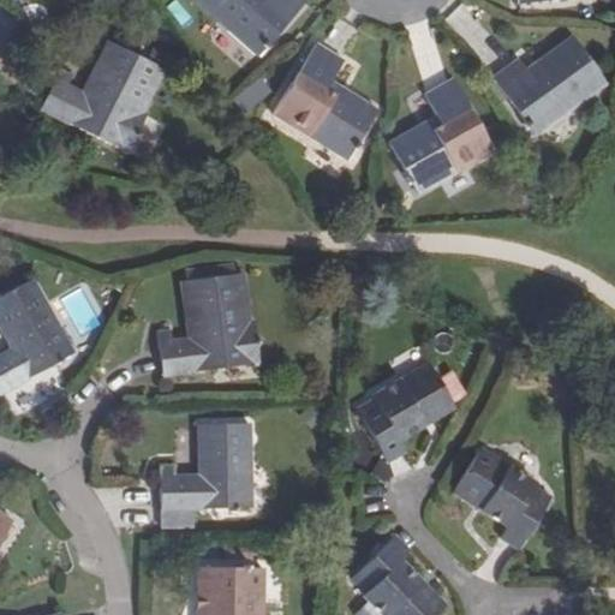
[(266,0),(193,0),(258,58),(308,3),(304,0),(268,0),(268,1),(266,0)]
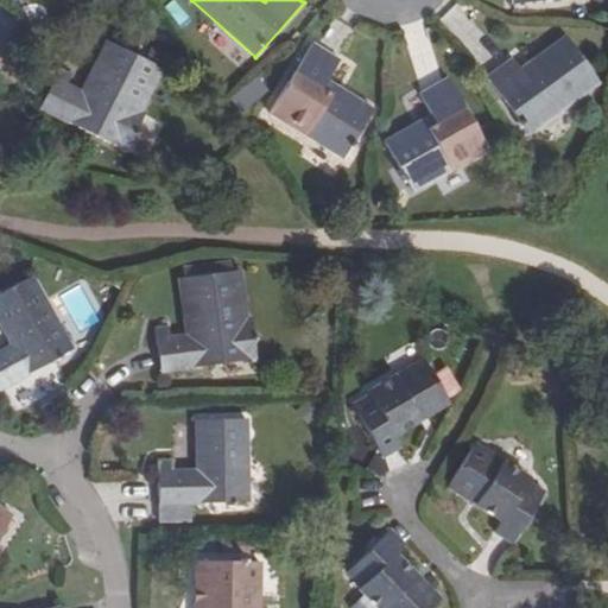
[(524,75),(518,67),(510,56),(483,74),(525,131),(597,80),(565,33),(530,58),(536,67),(524,75)]
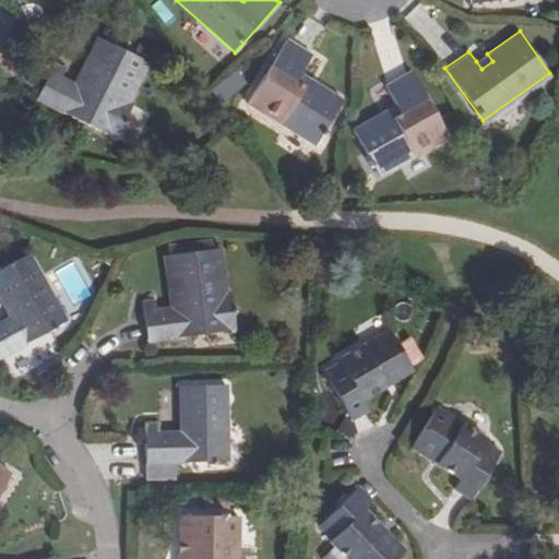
[(133,102),(151,64),(97,38),(73,87),(61,81),(66,70),(55,66),(37,100),(117,140),(134,104),(133,102)]
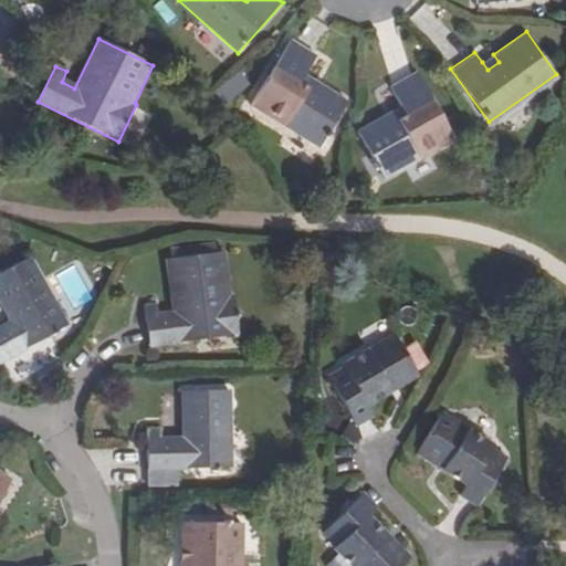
[(305,88),(310,80),(303,75),(315,56),(289,40),(248,104),(317,147),(345,102),(321,86),(315,94),(305,88)]
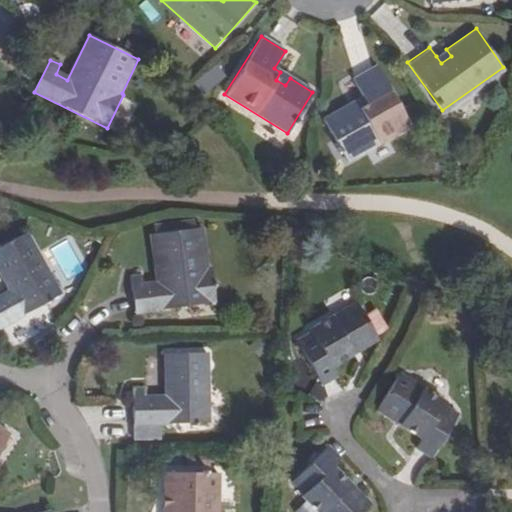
[(446,49),(436,56),(441,63),(451,56),(446,49)]
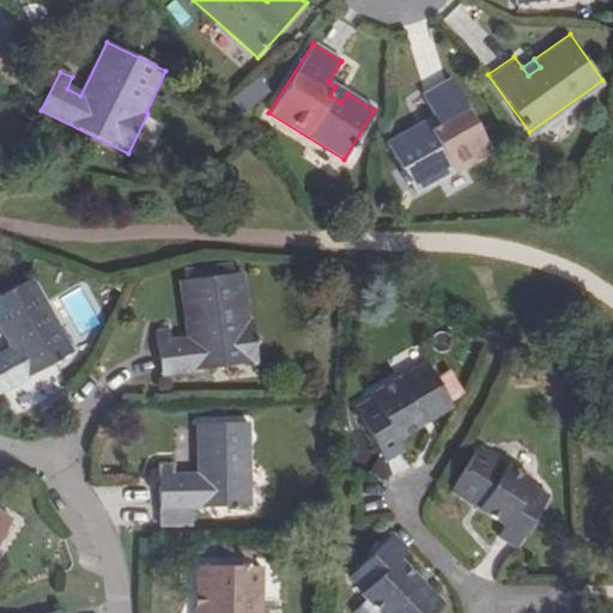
[(416,133),(411,126),(384,140),(412,190),(489,147),(449,74),(422,91),(434,113),(424,119),(428,127),(416,133)]
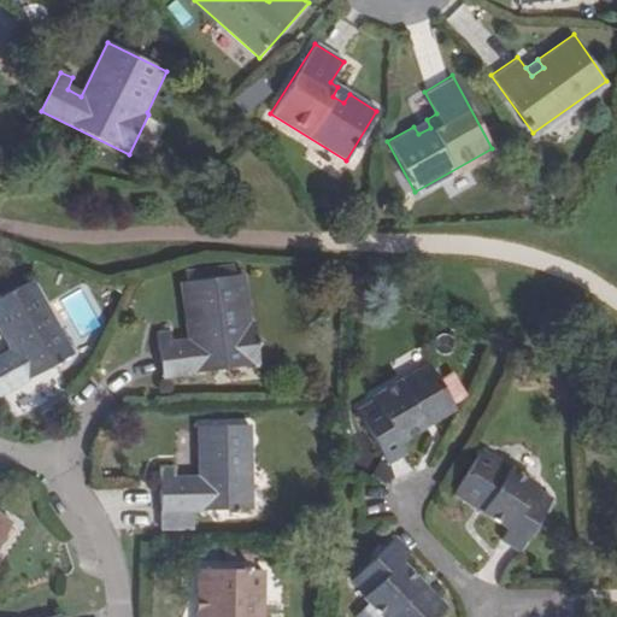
[(244,112),(269,97),(258,81),(234,97),(244,112)]
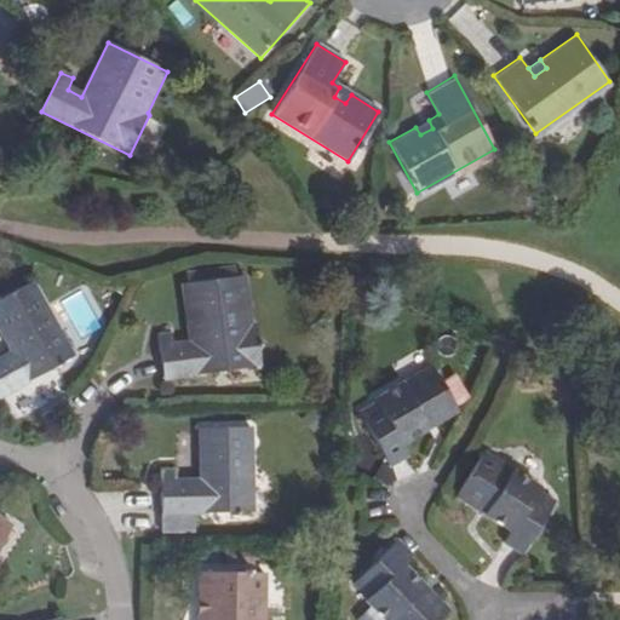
[(345,103),(351,95),(339,87),(334,97),(345,103)]
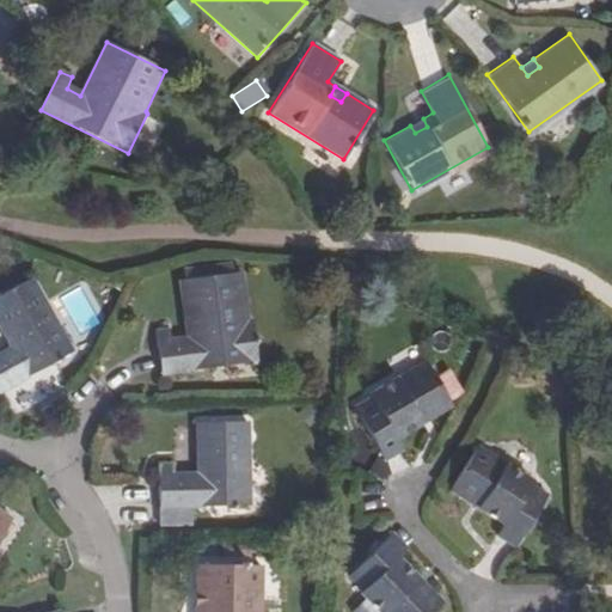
[(427,127),(423,118),(410,126),(415,133),(427,127)]
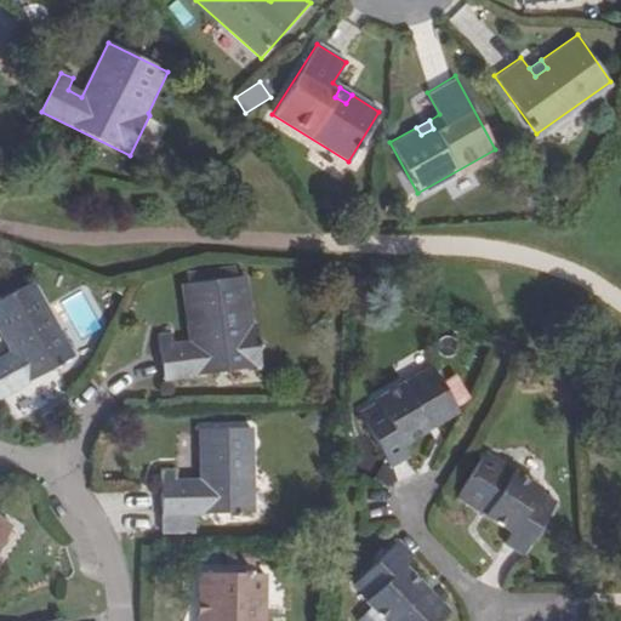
[(164,381),(261,369),(256,325),(252,324),(246,278),(182,286),(188,346),(174,347),(171,335),(159,336),(164,381)]
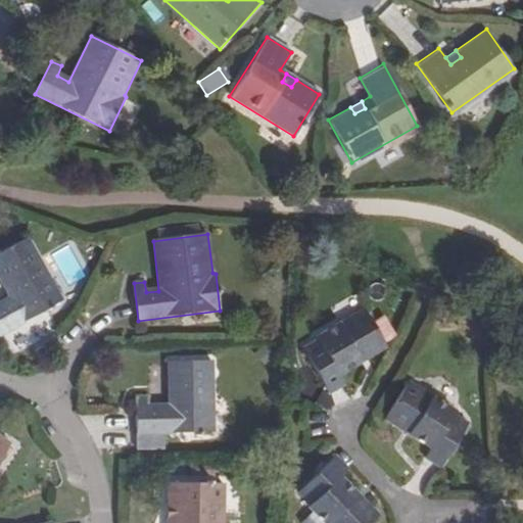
[(0,335),(62,300),(28,239),(0,254),(0,284),(7,297),(0,301),(0,335)]
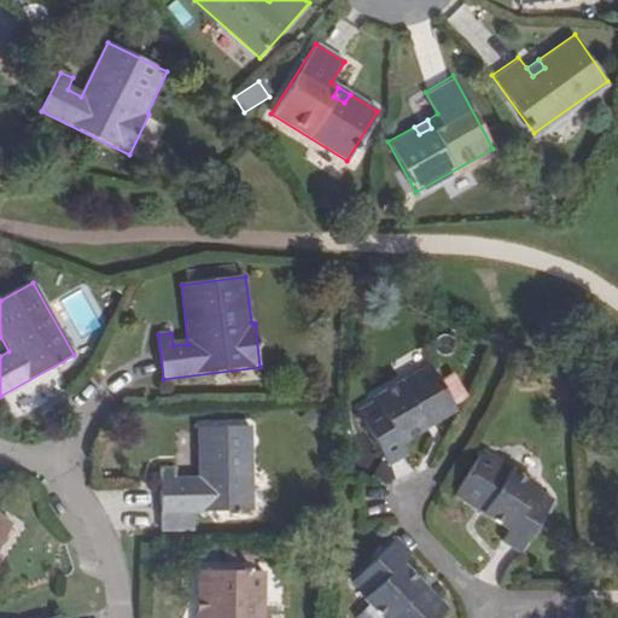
[(413,437),(456,410),(430,367),(377,400),(373,404),(357,413),(389,466),(407,455),(401,445),(413,437)]
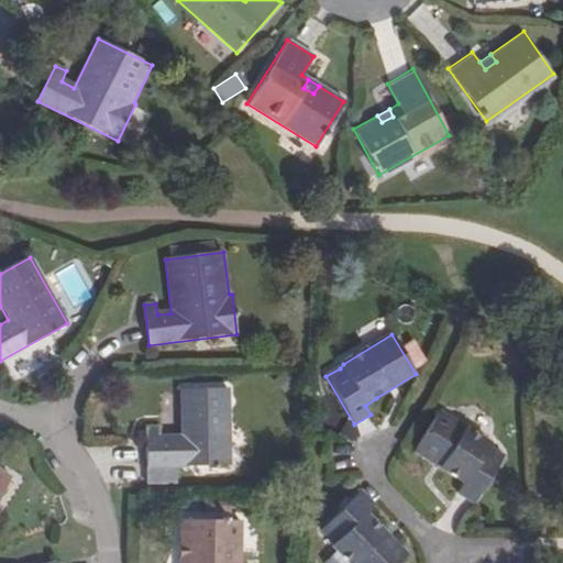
[(147,467),(231,467),(230,390),(180,392),(179,437),(161,437),(159,429),(146,429),(147,467)]
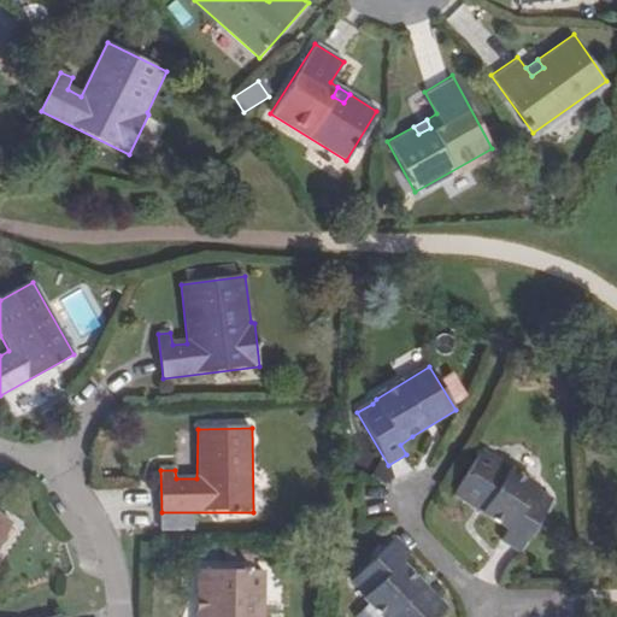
[(519,553),(552,500),(534,488),(535,486),(481,452),(453,497),(477,511),(507,530),(501,542),(519,553)]
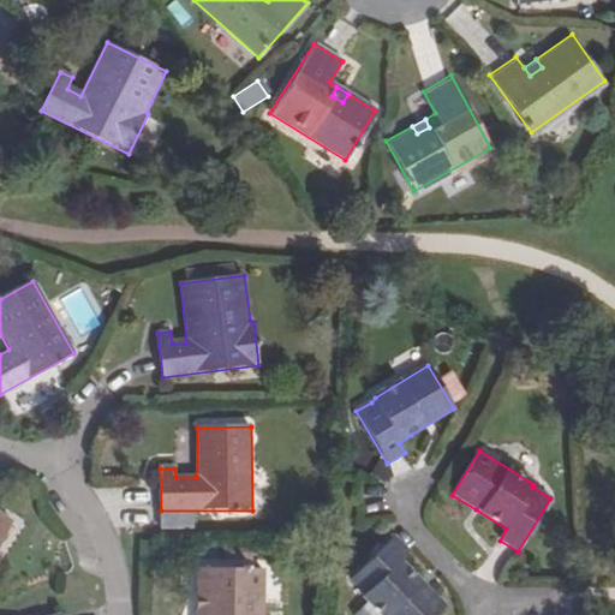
[(378,614),(436,614),(445,608),(433,595),(400,562),(408,551),(394,537),(351,580),(364,596),(364,598),(378,614)]
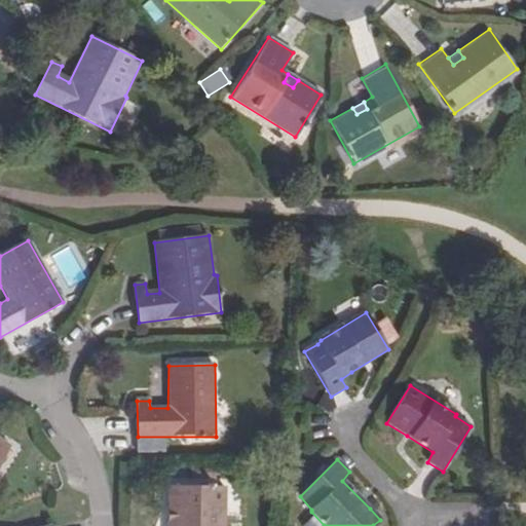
[(168,525),(223,525),(223,488),(171,487),(170,511),(176,511),(176,522),(170,522),(168,525)]
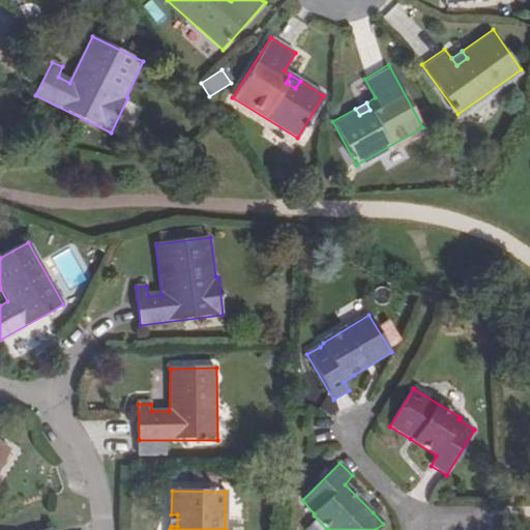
All buildings are outlined.
